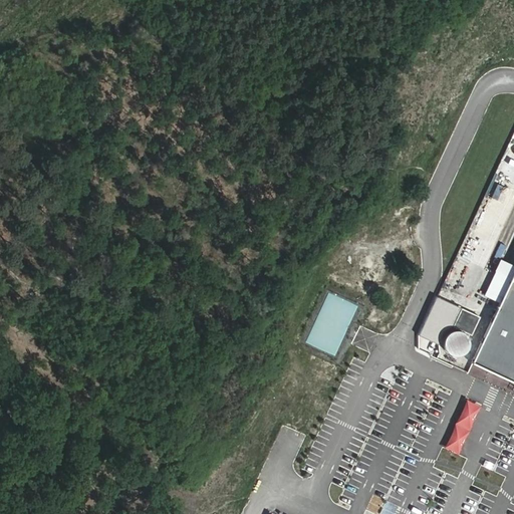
[(513,275),(475,365),(513,382),(513,275)]
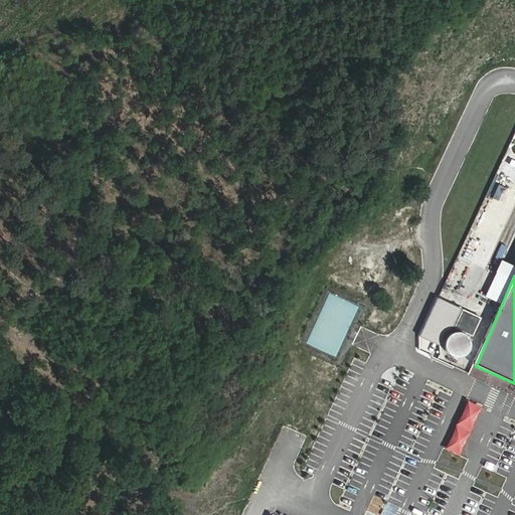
[(455,326),(473,334),(481,316),(463,308),(455,326)]
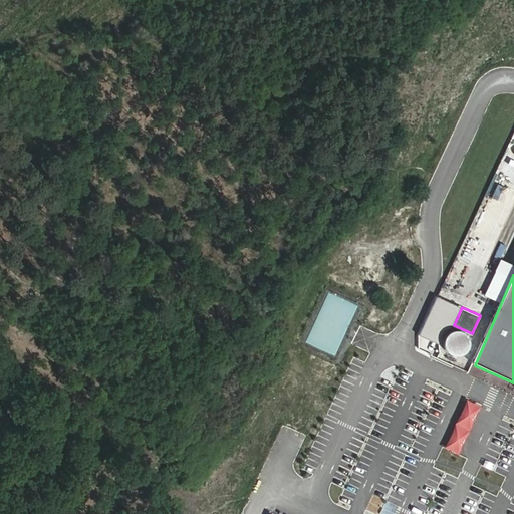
[(456,355),(463,353),(468,349),(470,342),(467,335),(463,330),(456,329),(450,330),(445,335),(443,341),(445,347),(447,351),(450,353),(456,355)]
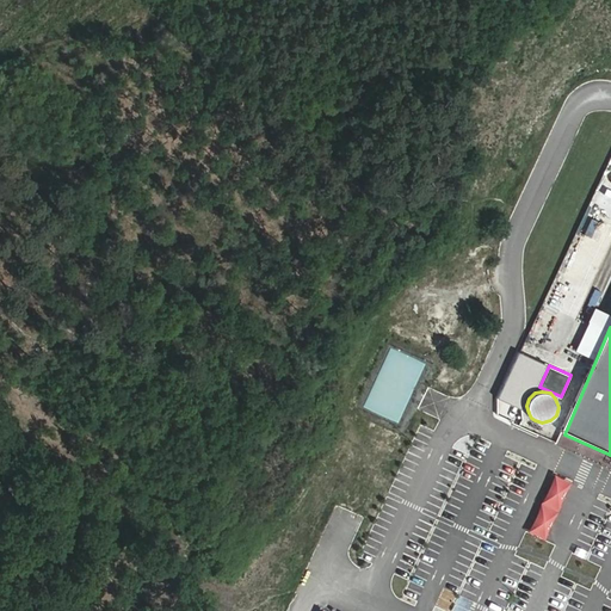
[(554,473),(529,534),(548,541),(573,481),(554,473)]
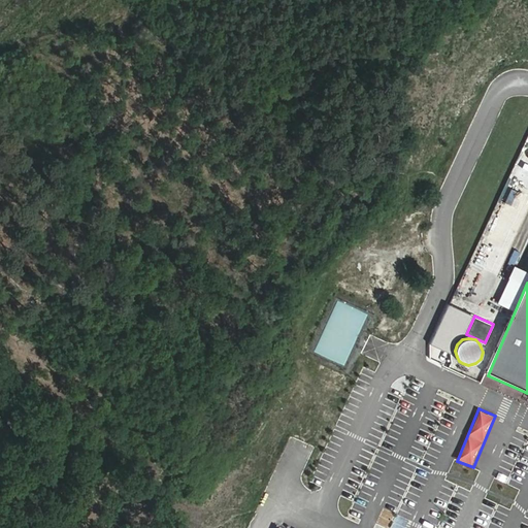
[(376,525),(386,527),(389,527),(395,513),(383,507),(376,525)]
